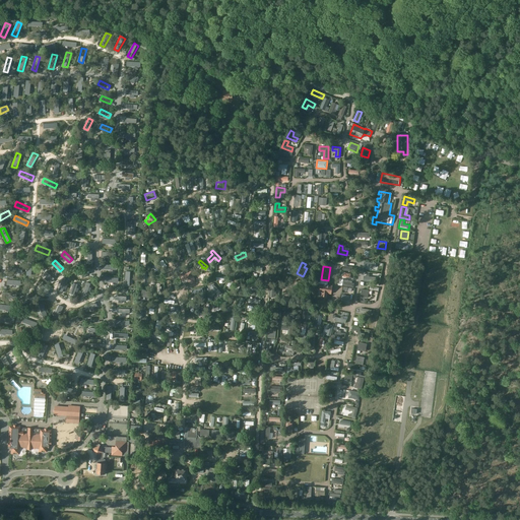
[(370,269),(362,268),(362,272),(366,273),(364,281),(369,281),(370,269)]
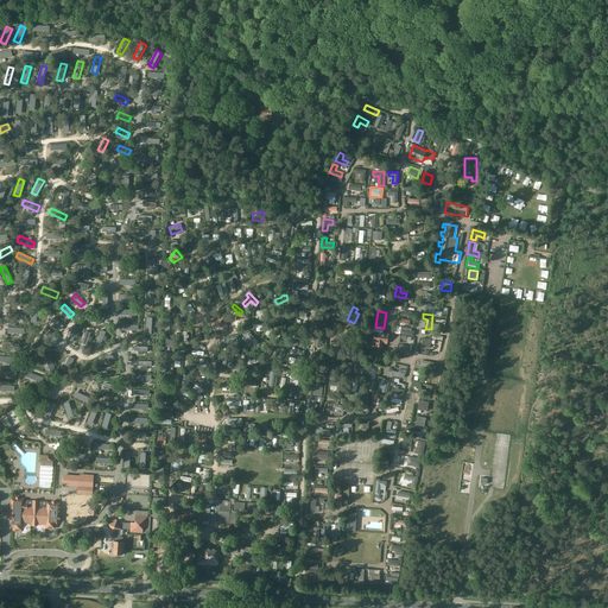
[(64,325),(54,317),(50,322),(61,330),(64,325)]
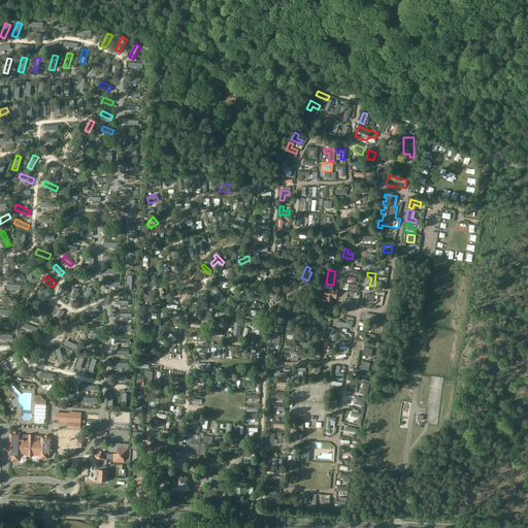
[(195,275),(183,278),(185,285),(192,289),(199,287),(195,275)]
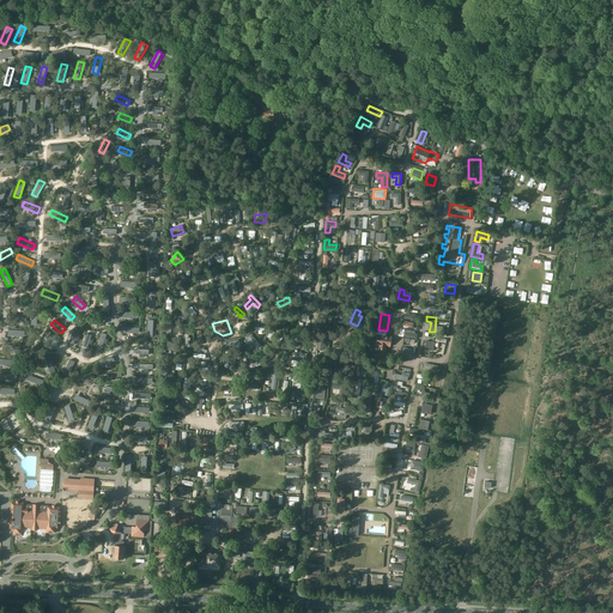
[(78,333),(73,331),(68,343),(74,345),(78,333)]
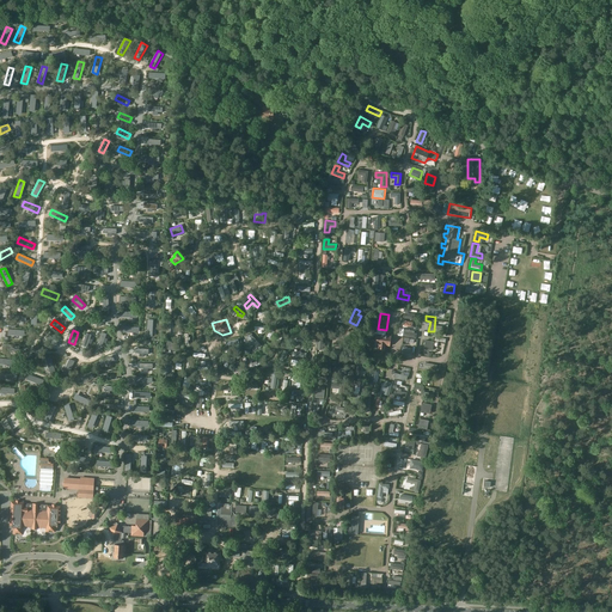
[(106,335),(102,332),(97,344),(102,347),(106,335)]
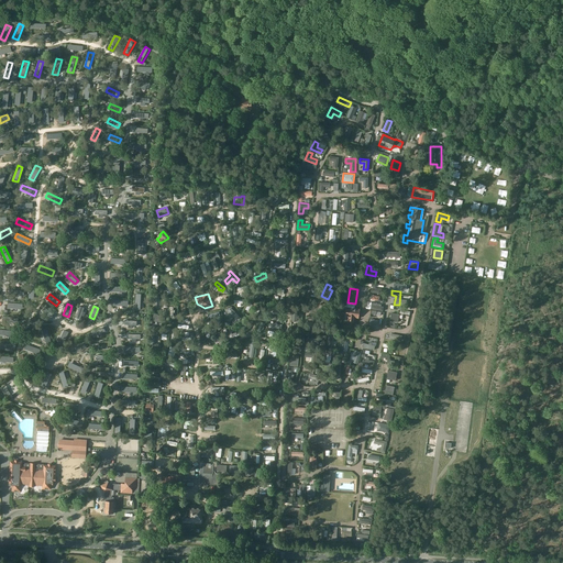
[(46,307),(43,310),(52,319),(55,316),(46,307)]
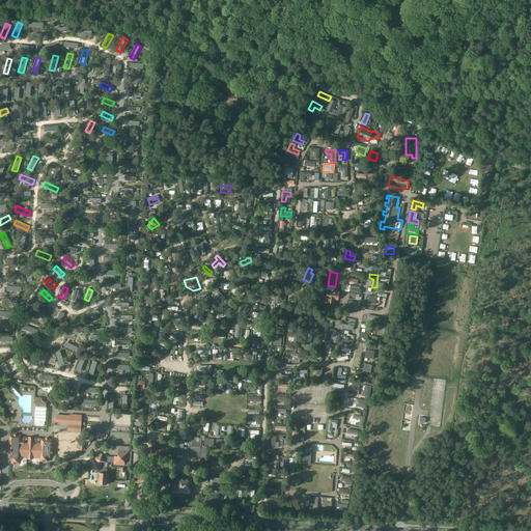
[(80,290),(76,289),(72,300),(76,302),(80,290)]
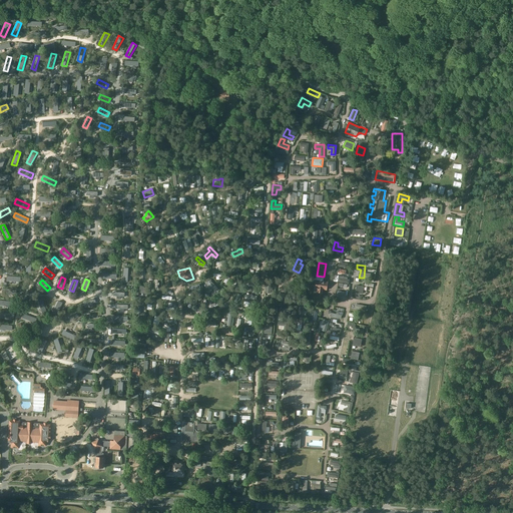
[(316,280),(315,289),(318,289),(317,293),(323,294),(323,290),(327,291),(328,282),(316,280)]
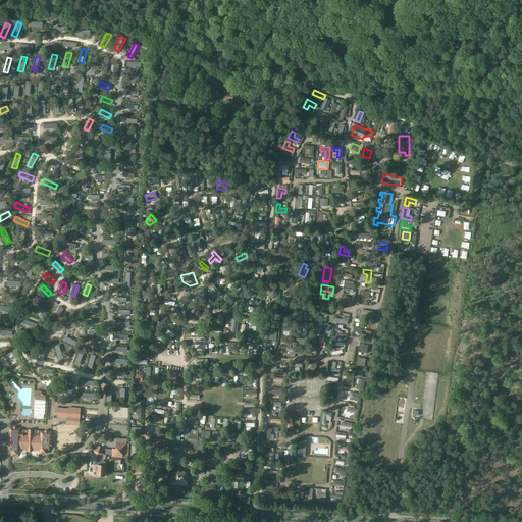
[(363,290),(362,298),(369,299),(370,291),(363,290)]
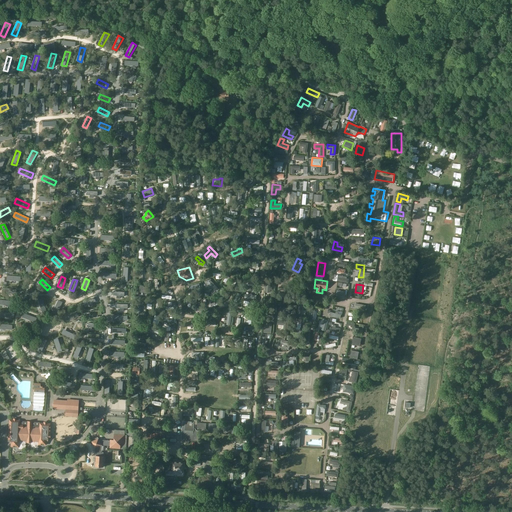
[(142,290),(142,288),(139,288),(139,297),(150,297),(150,290),(142,290)]
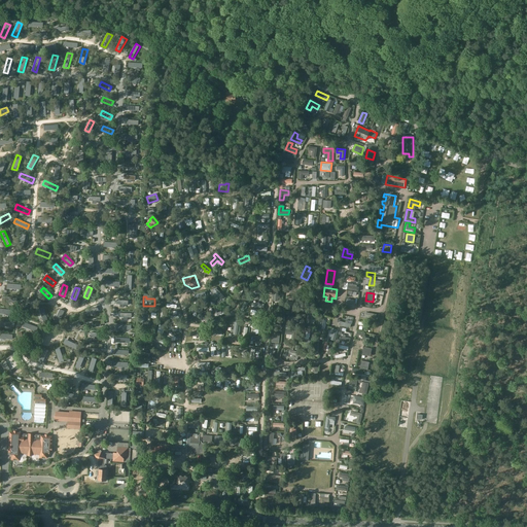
[(355,300),(347,299),(346,306),(354,308),(355,300)]
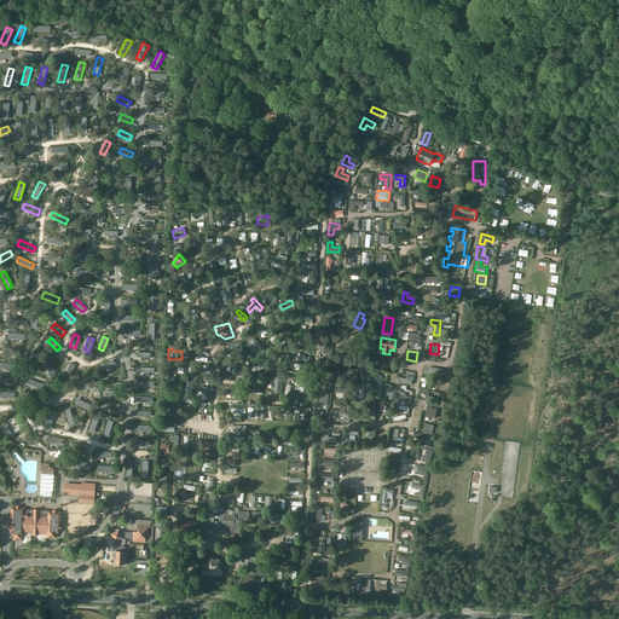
[(56,376),(51,360),(45,363),(51,379),(56,376)]
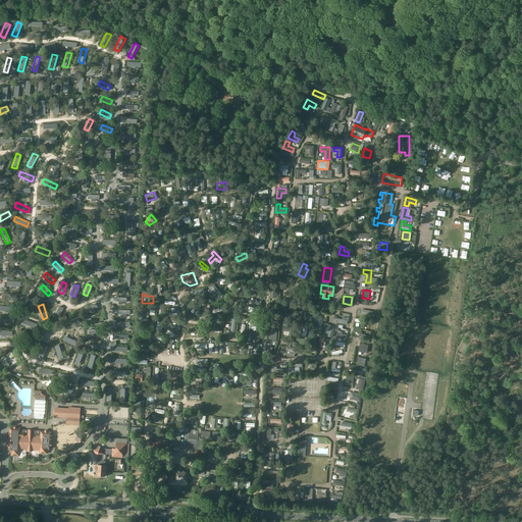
[(86,308),(88,312),(98,308),(96,304),(86,308)]
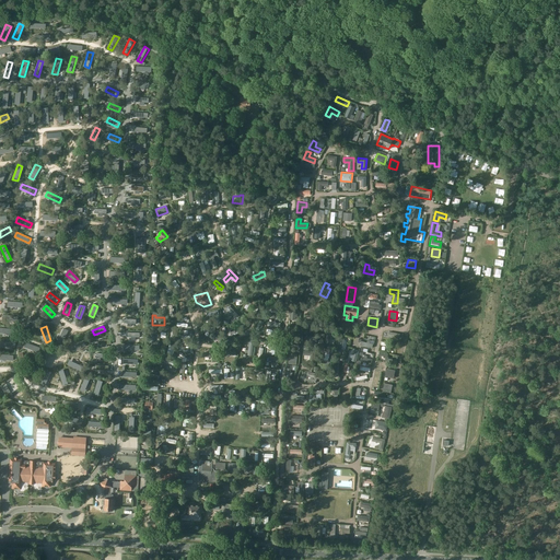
[(63,327),(57,341),(62,343),(69,329),(63,327)]
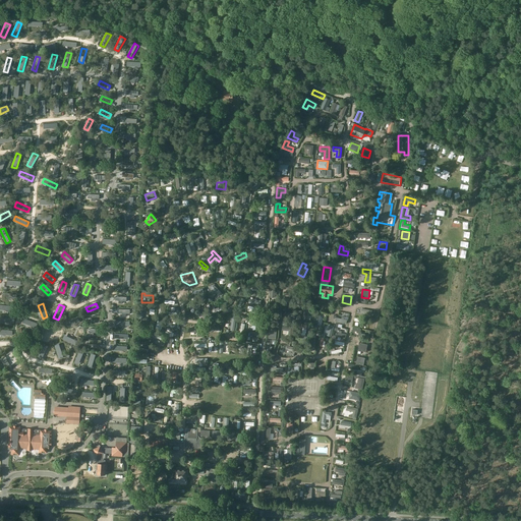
[(269,310),(268,323),(278,323),(278,319),(273,317),(273,311),(269,310)]
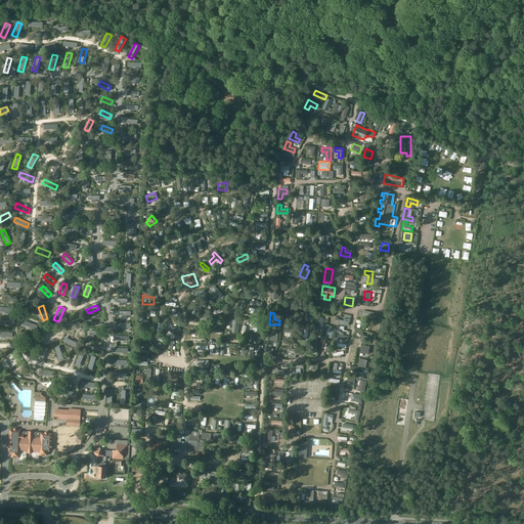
[(347,313),(340,312),(339,319),(351,322),(352,319),(346,318),(347,313)]
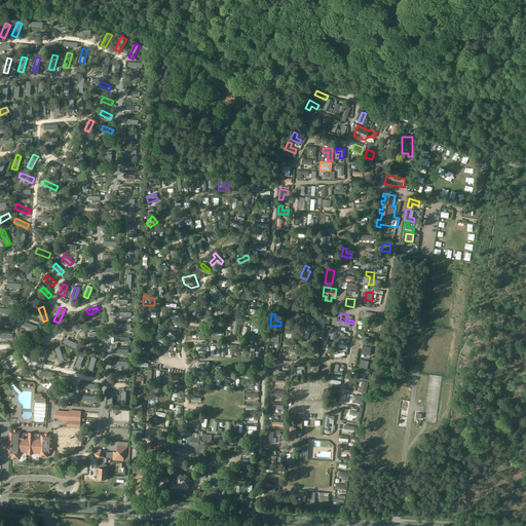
[(38,326),(24,321),(23,326),(36,331),(38,326)]
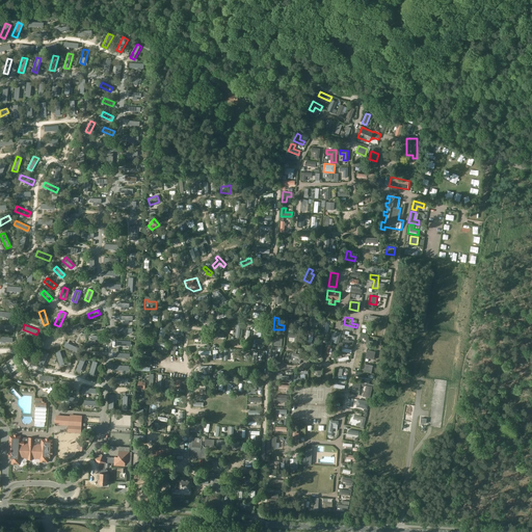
[(79,324),(65,330),(68,335),(81,328),(79,324)]
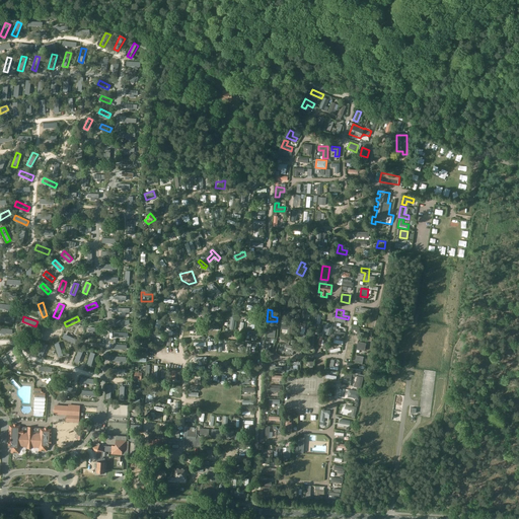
[(298,322),(296,332),(300,334),(301,327),(305,328),(306,323),(298,322)]
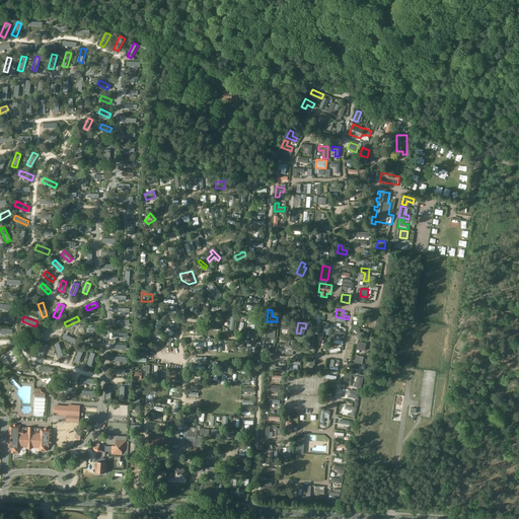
[(292,326),(282,324),(281,328),(288,329),(287,334),(291,334),(292,326)]
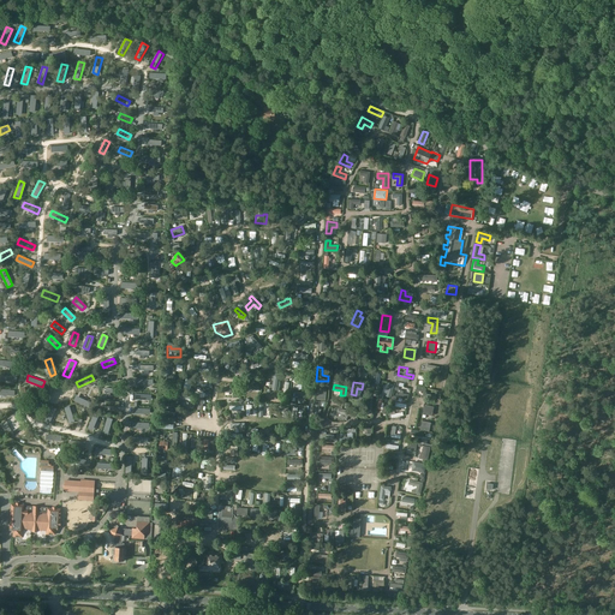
[(427,388),(417,386),(416,390),(422,392),(421,393),(423,393),(423,398),(425,398),(427,392),(425,392),(427,388)]
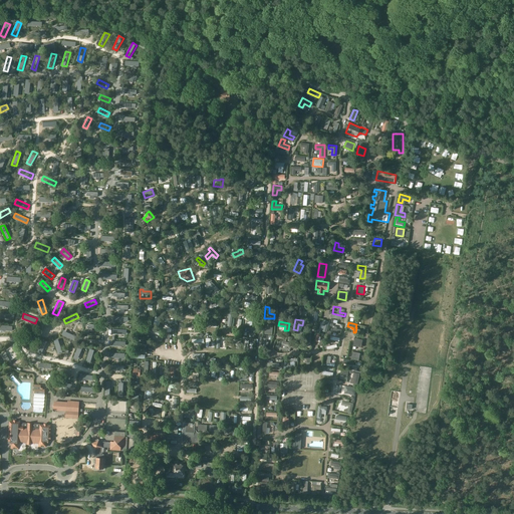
[(199,332),(199,324),(188,324),(188,327),(195,328),(195,332),(199,332)]
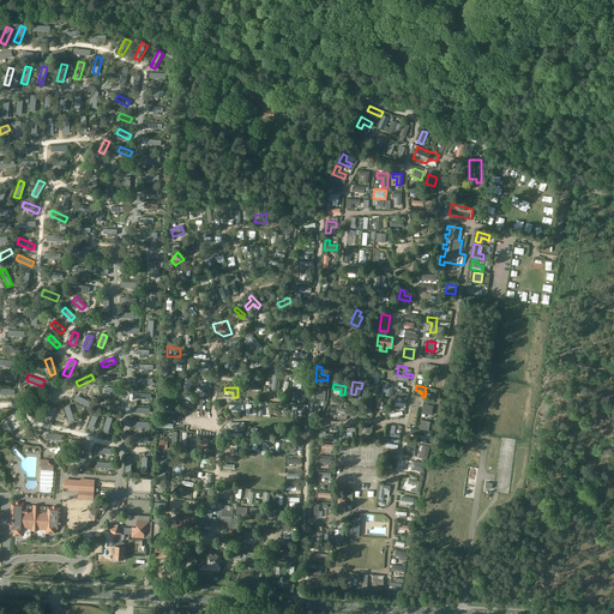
[(92,401),(76,395),(74,401),(90,407),(92,401)]
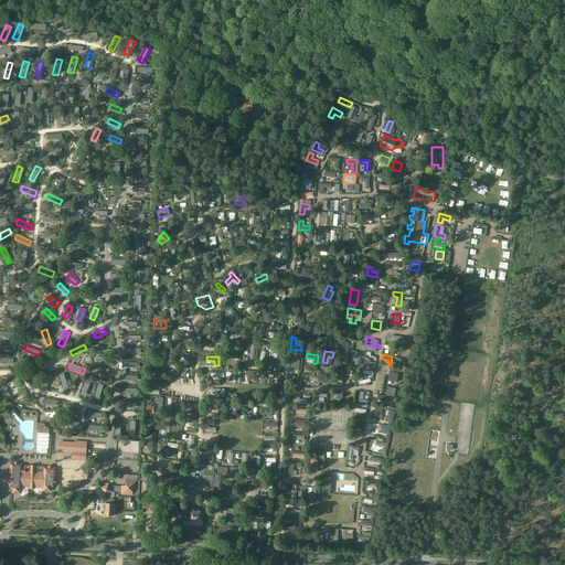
[(39,364),(24,370),(27,375),(41,370),(39,364)]
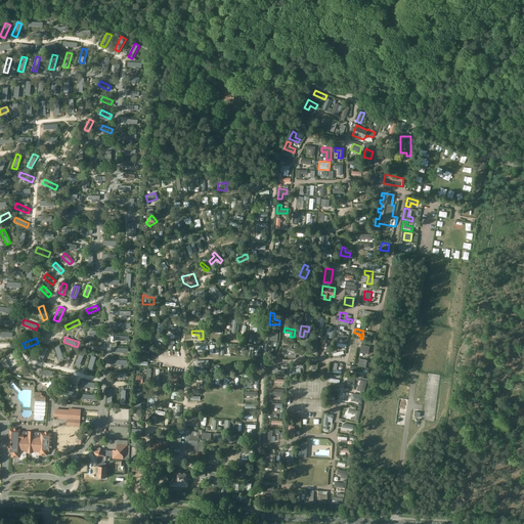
[(362,345),(360,352),(368,354),(369,346),(362,345)]
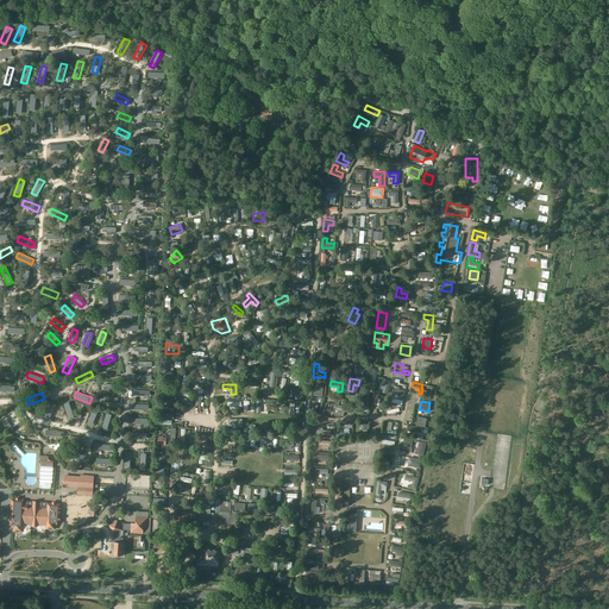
[(50,402),(43,418),(49,420),(55,405),(50,402)]
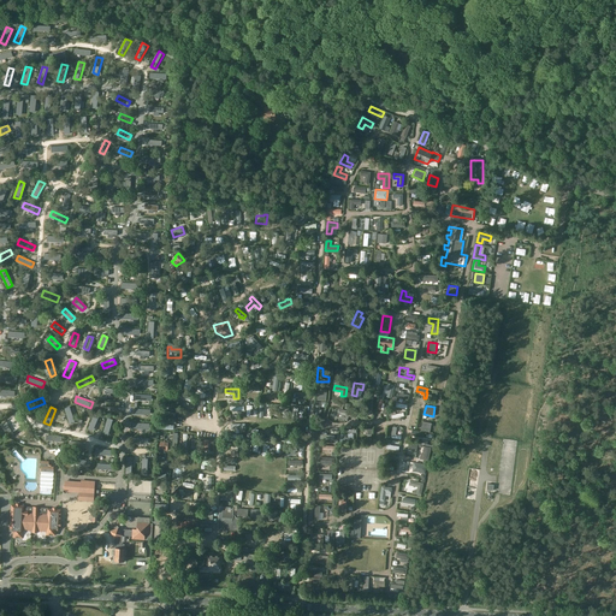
[(76,424),(71,407),(65,409),(71,425),(76,424)]
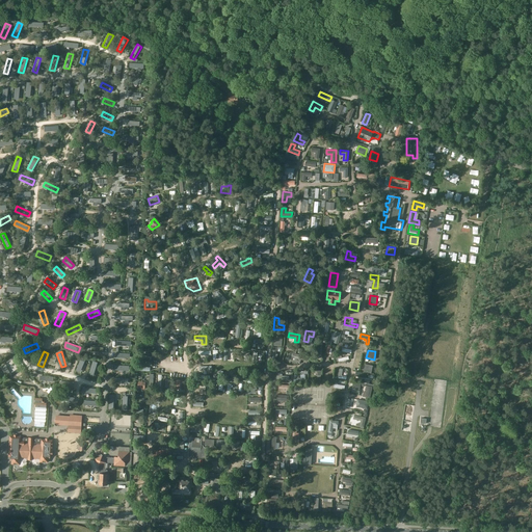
[(241,355),(245,356),(245,362),(248,362),(250,353),(242,352),(241,355)]
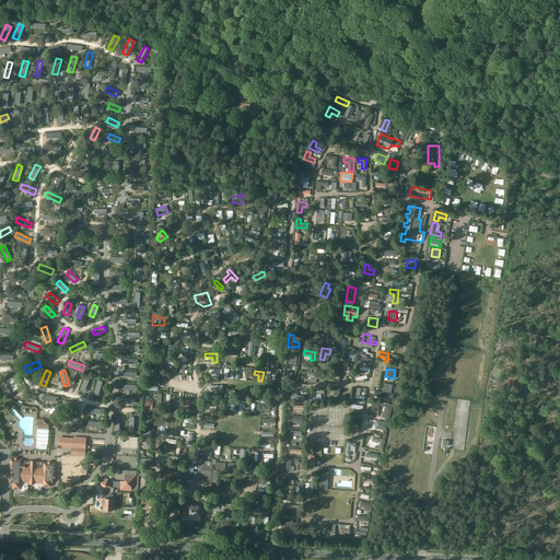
[(85,375),(80,391),(85,392),(91,377),(85,375)]
